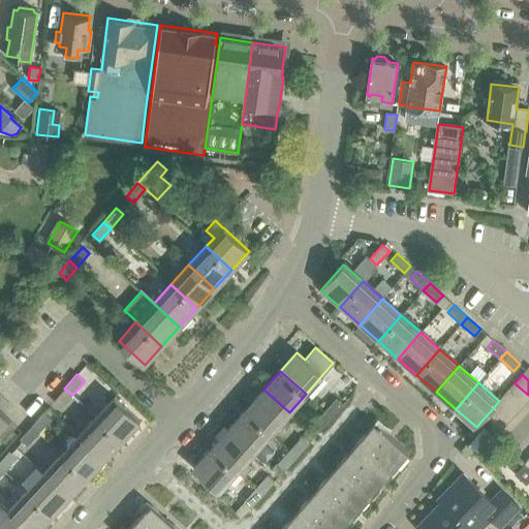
[(528,395),(515,383),(507,392),(524,406),(528,399),(528,395)]
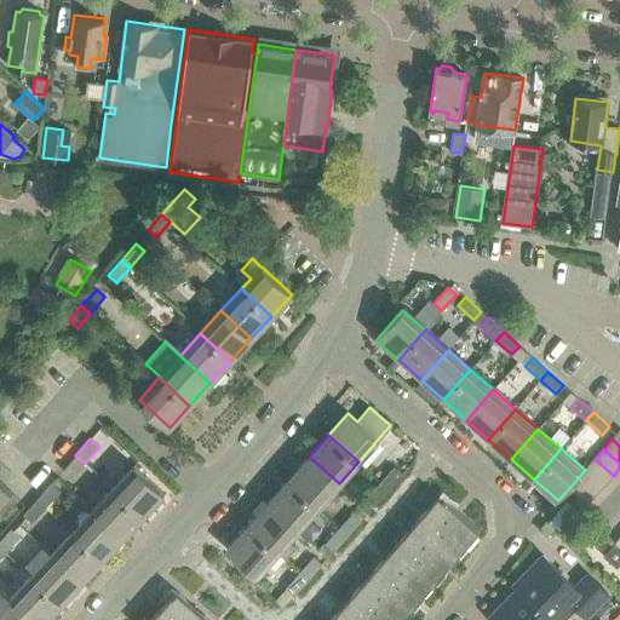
[(72,477),(85,463),(75,455),(62,470),(72,477)]
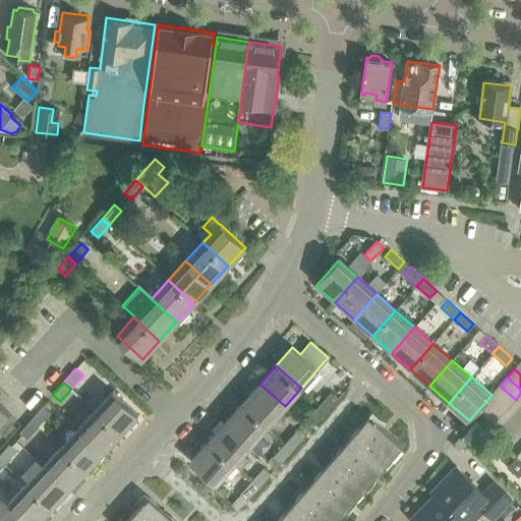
[(285,406),(276,398),(259,384),(242,404),(268,426),(285,406)]
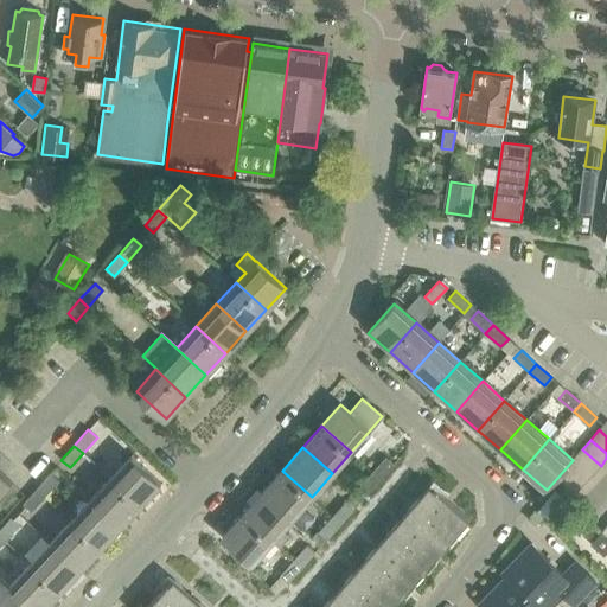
[(582,449),(574,459),(593,475),(601,466),(582,449)]
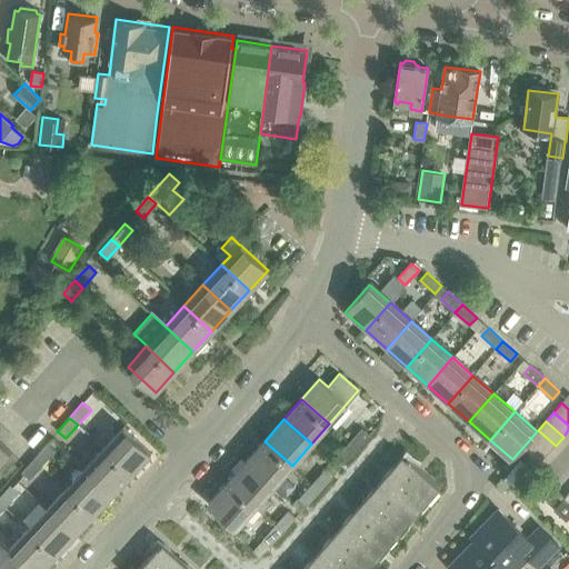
[(122,427),(103,448),(131,473),(150,452),(122,427)]
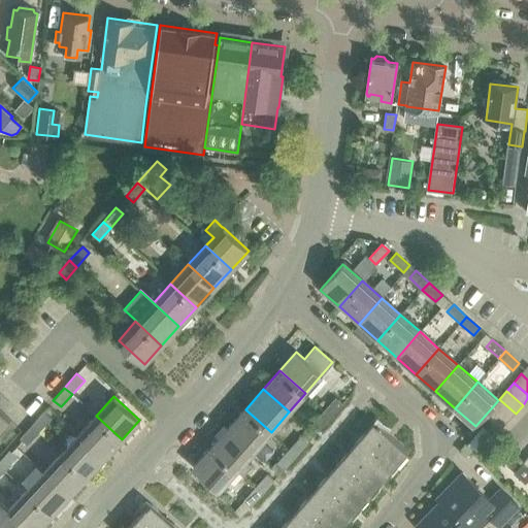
[(335,397),(324,409),(331,416),(342,404),(335,397)]
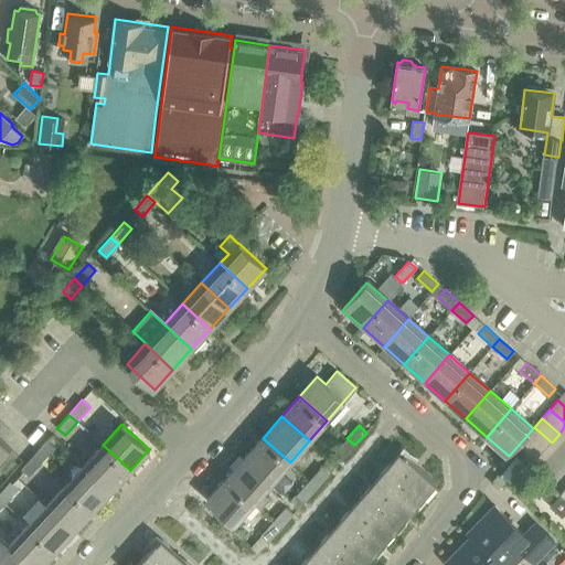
[(533,428),(526,436),(543,451),(552,443),(534,427),(533,428)]
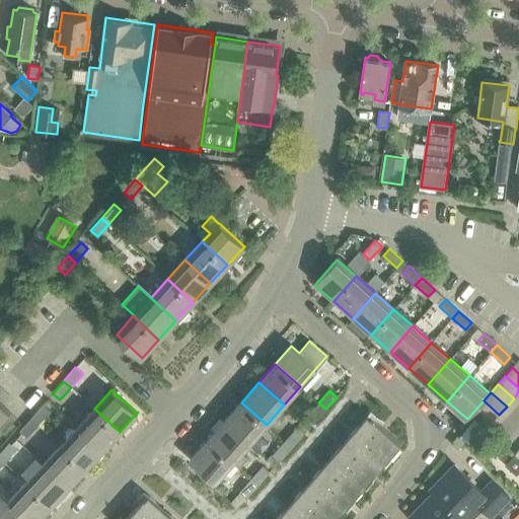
[(484,400),(475,410),(492,423),(499,415),(484,400)]
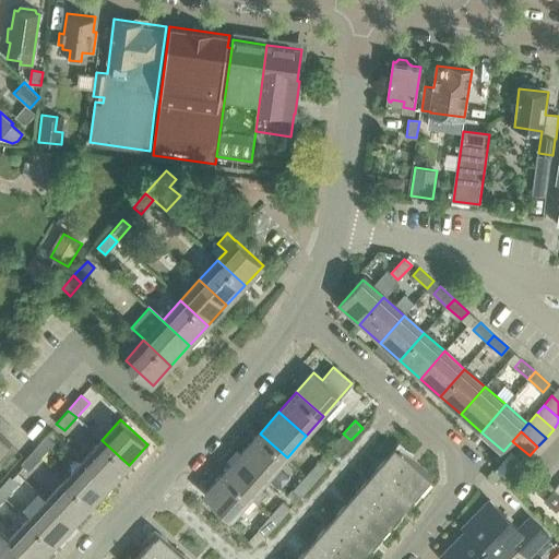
[(0,433),(0,455),(11,443),(0,433)]
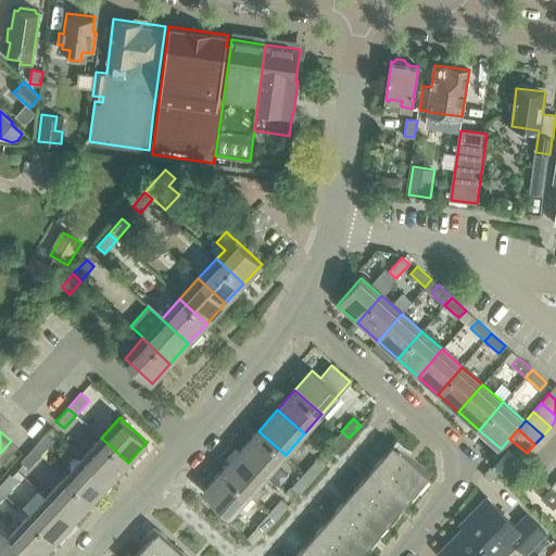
[(258,431),(241,451),(268,475),(286,455),(258,431)]
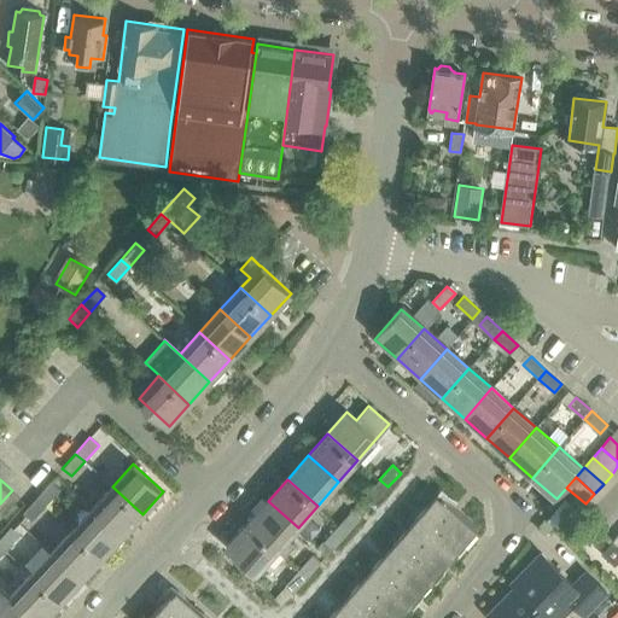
[(379,479),(365,496),(373,503),(374,502),(388,487),(379,479)]
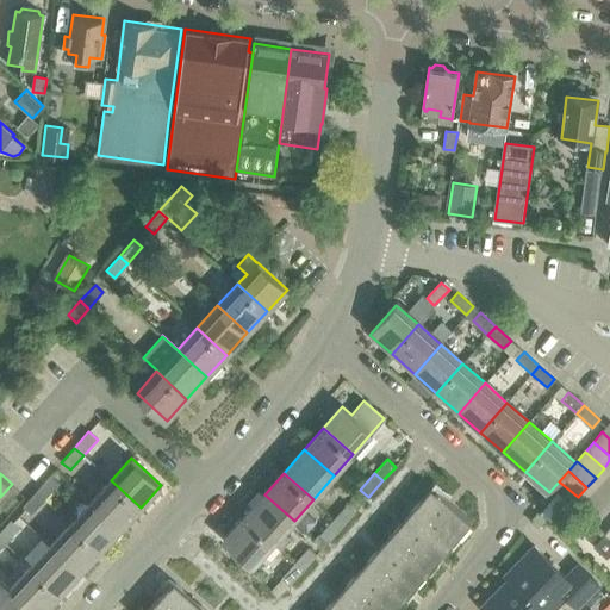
[(50,474),(36,491),(43,498),(57,481),(50,474)]
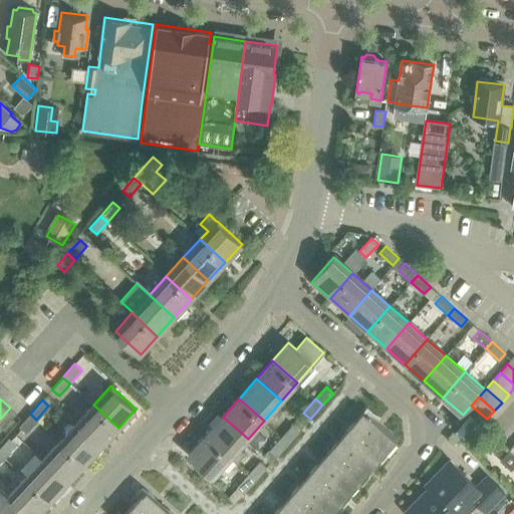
[(101,446),(118,428),(93,405),(76,423),(101,446)]
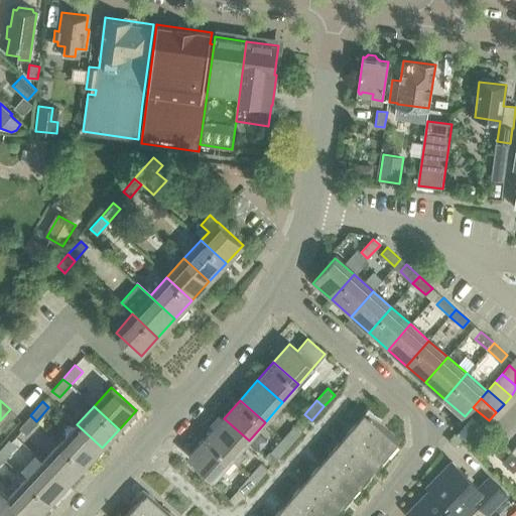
[(275,515),(173,515),(147,493),(126,515),(333,515),(398,440),(366,412),(275,515)]
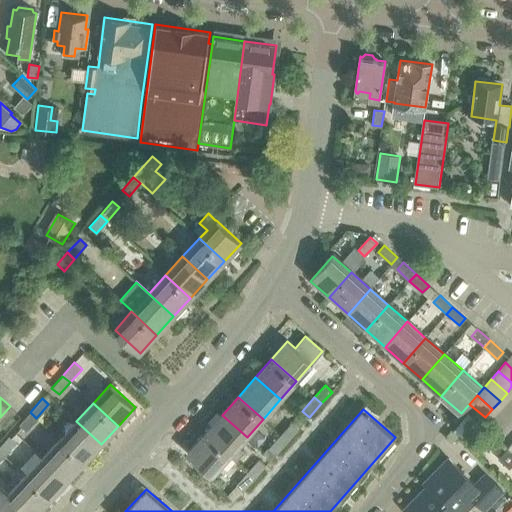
[(19,424),(26,430),(36,418),(30,412),(19,424)]
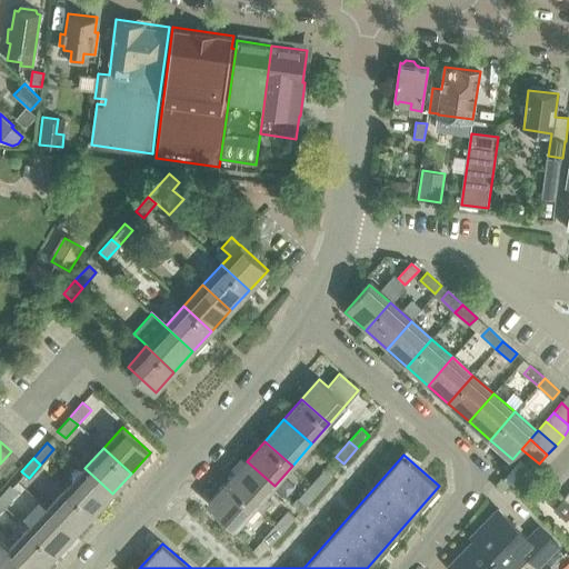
[(247,461),(228,482),(256,507),(257,506),(262,511),(271,502),(265,497),(275,486),(247,461)]
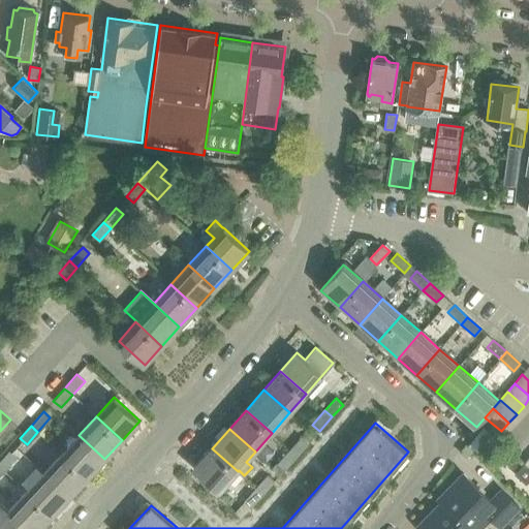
[(79,435),(61,454),(87,477),(104,459),(79,435)]
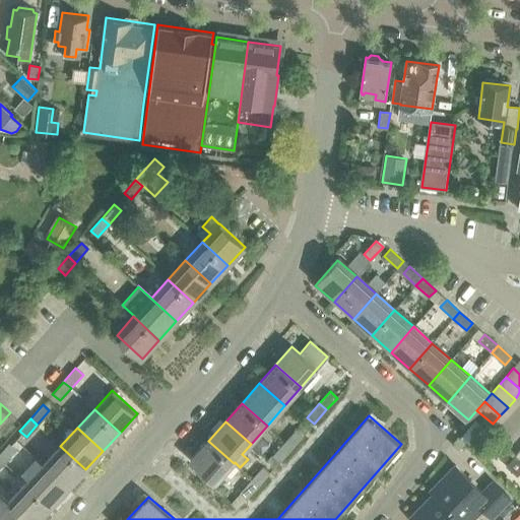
[(297,429),(285,441),(293,448),(304,436),(297,429)]
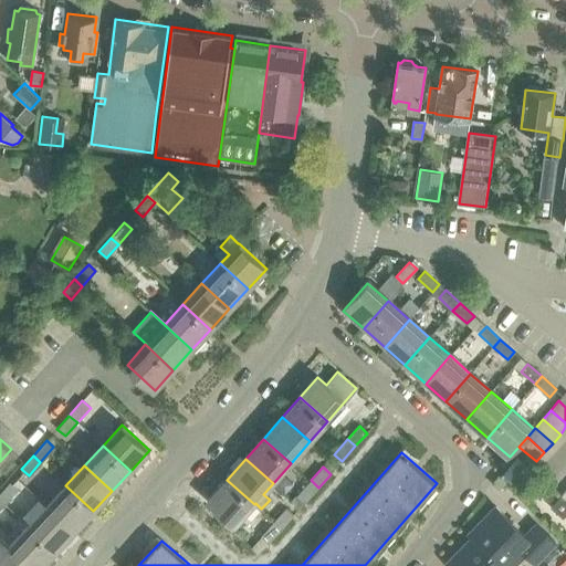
[(209,501),(237,524),(254,504),(227,480),(209,501)]
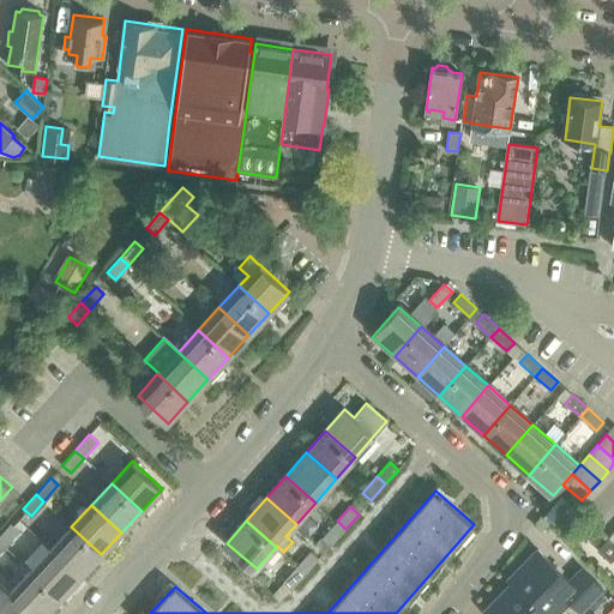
[(337,521),(323,537),(331,545),(345,529),(337,521)]
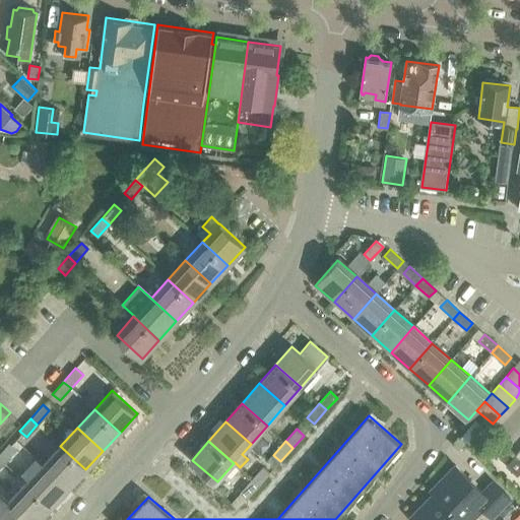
[(0,453),(0,458),(4,463),(16,449),(9,443),(0,453)]
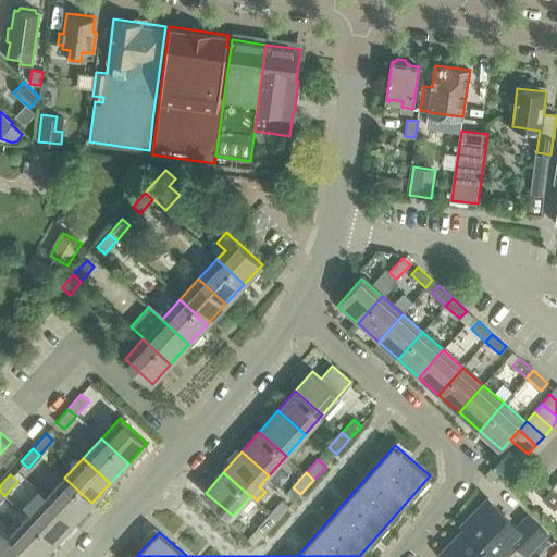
[(64,478),(47,497),(74,522),(91,503),(64,478)]
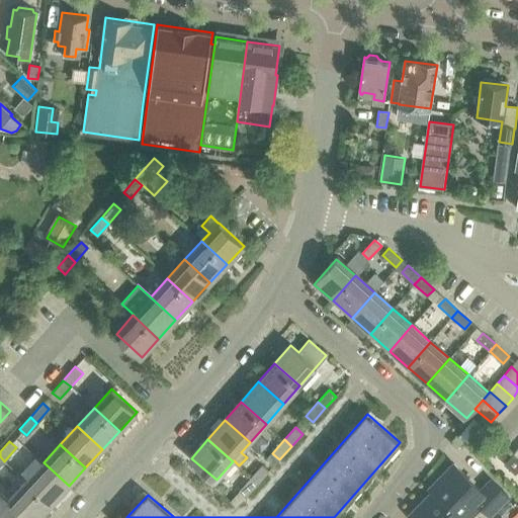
[(517,471),(517,459),(512,454),(504,464),(516,475),(517,471)]
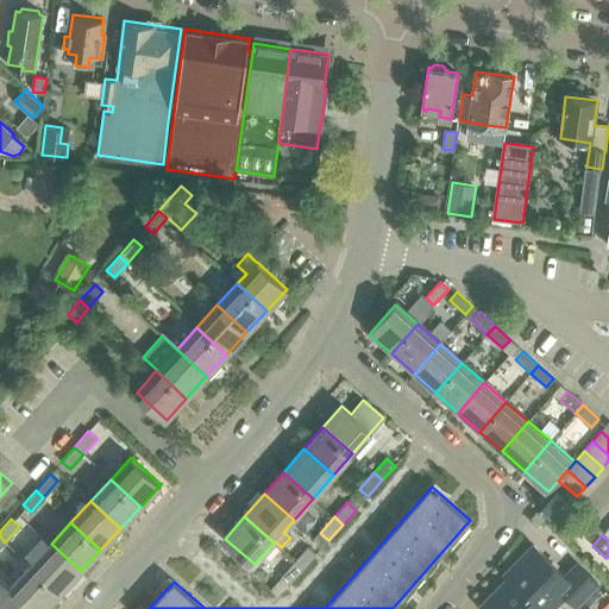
[(61,592),(81,571),(51,544),(31,565),(61,592)]
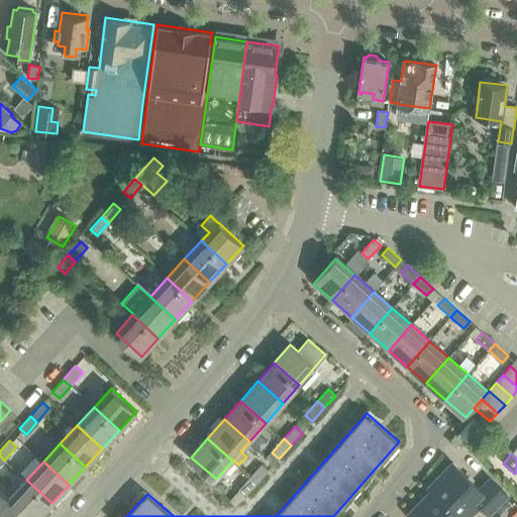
[(262,463),(250,476),(257,483),(269,470),(262,463)]
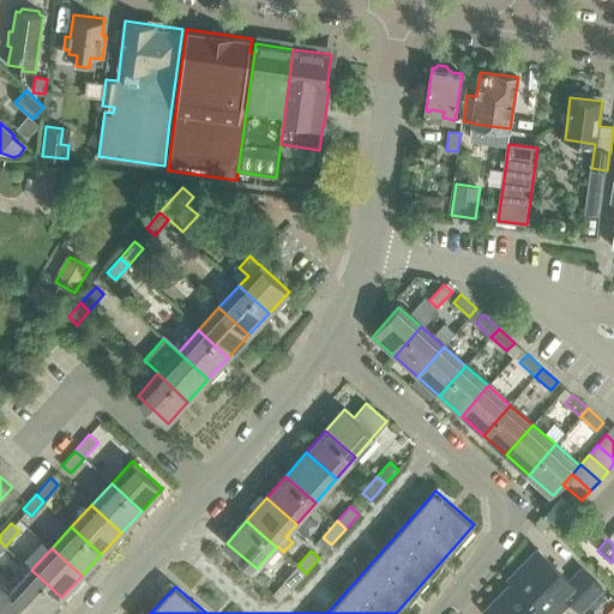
[(603,589),(583,570),(571,582),(539,551),(510,579),(513,583),(486,612),(487,613),(557,613),(570,601),(581,612),(603,589)]
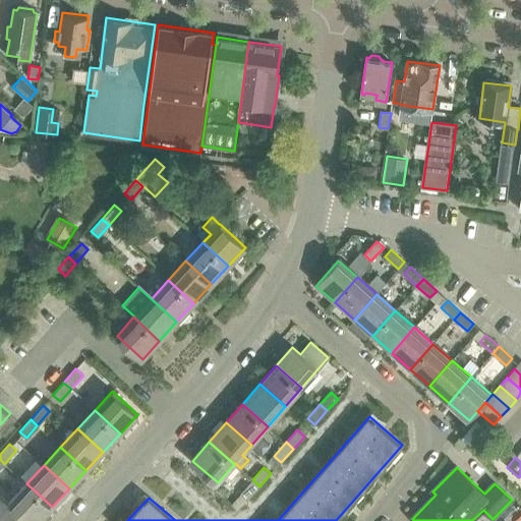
[(240,494),(246,500),(259,486),(252,479),(240,494)]
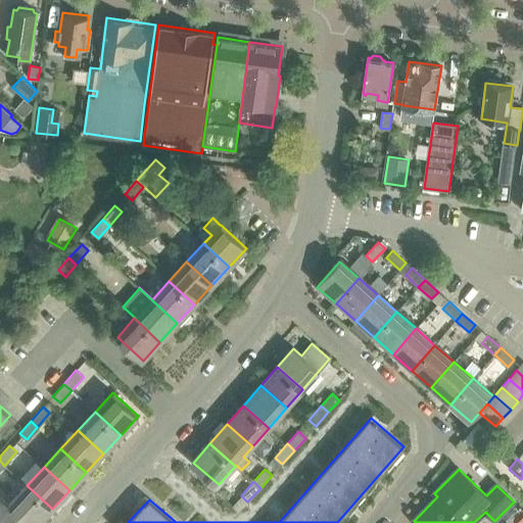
[(28,522),(39,522),(52,509),(27,485),(9,505),(13,509),(20,516),(28,522)]
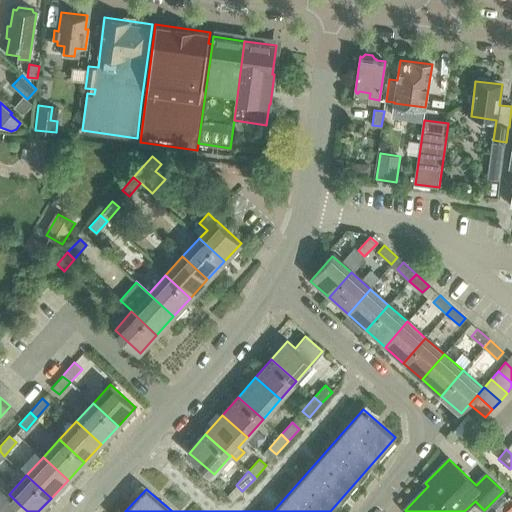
[(0,511),(13,498),(9,494),(5,491),(0,495),(0,511)]
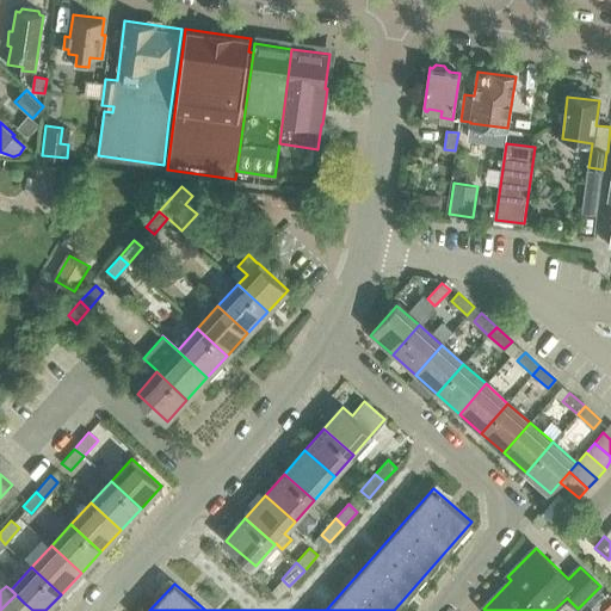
[(0,610),(17,610),(24,603),(16,594),(0,610)]
